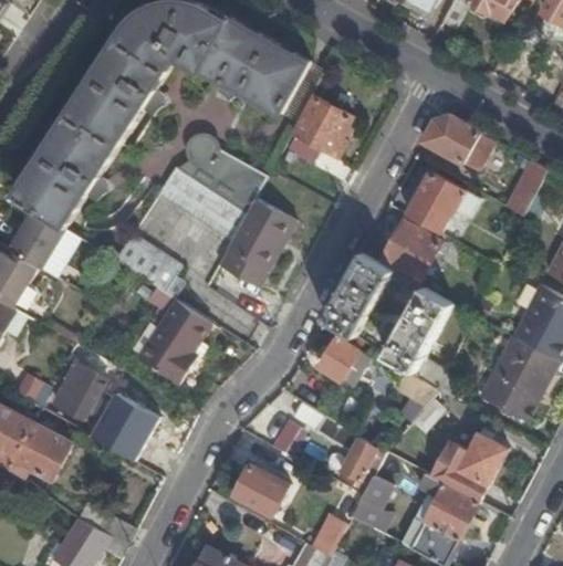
[(388,0),(395,3),(399,1),(399,0),(403,0),(413,4),(412,8),(412,13),(419,17),(424,14),(425,12),(428,13),(435,0),(388,0)]
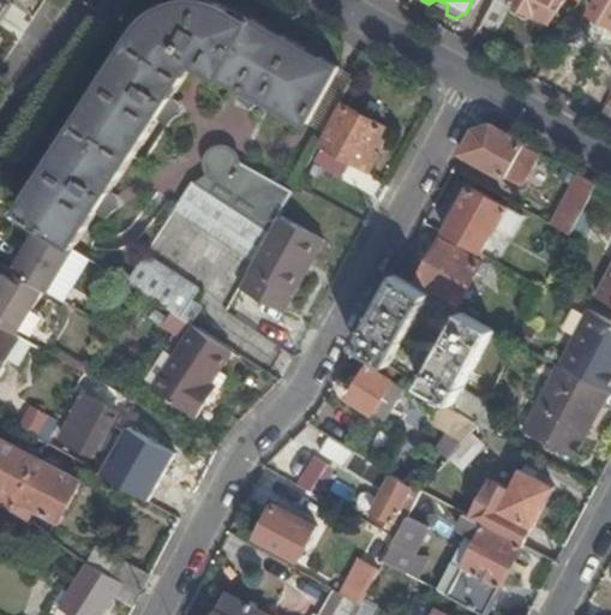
[(492,0),(480,24),(496,33),(509,11),(526,19),(529,12),(533,15),(534,13),(543,17),(549,22),(559,0),(492,0)]
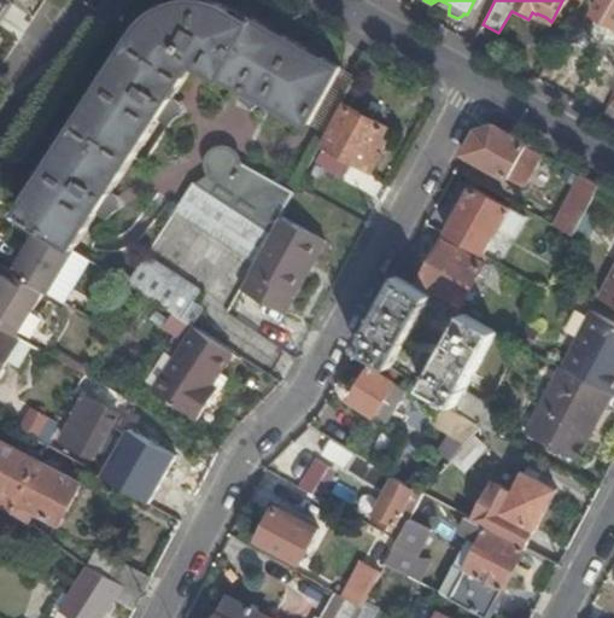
[(613,0),(600,0),(594,12),(613,23),(613,0)]
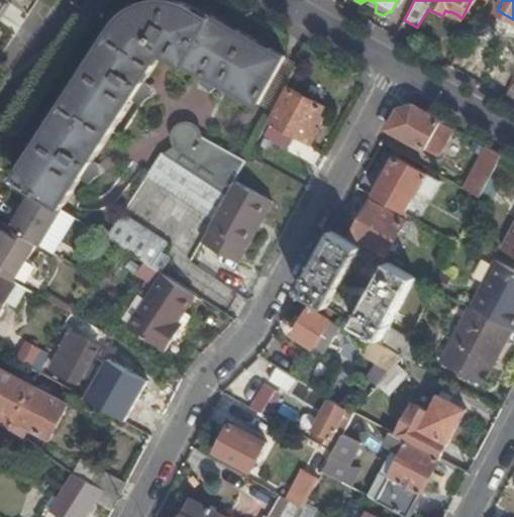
[(32,189),(61,207),(80,177),(88,182),(90,181),(92,179),(94,177),(96,175),(98,174),(91,160),(131,99),(139,104),(142,101),(144,99),(145,97),(146,96),(148,95),(142,81),(160,54),(170,56),(202,74),(198,81),(199,81),(200,83),(202,85),(204,87),(205,89),(206,91),(221,84),(255,104),(282,57),(197,8),(196,9),(195,8),(192,7),(189,6),(184,5),(180,4),(177,2),(173,2),(170,2),(165,2),(160,2),(156,3),(151,4),(147,5),(143,6),(140,7),(136,8),(133,10),(130,12),(127,14),(124,17),(122,19),(117,24),(115,27),(112,30),(111,29),(16,178),(32,189)]
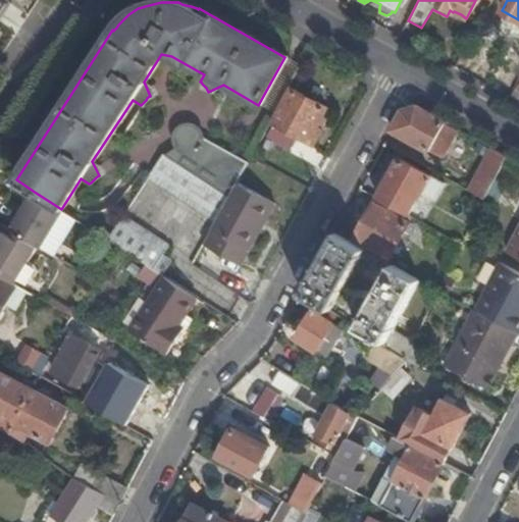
[(458,20),(461,14),(454,11),(453,12),(451,16),(458,20)]
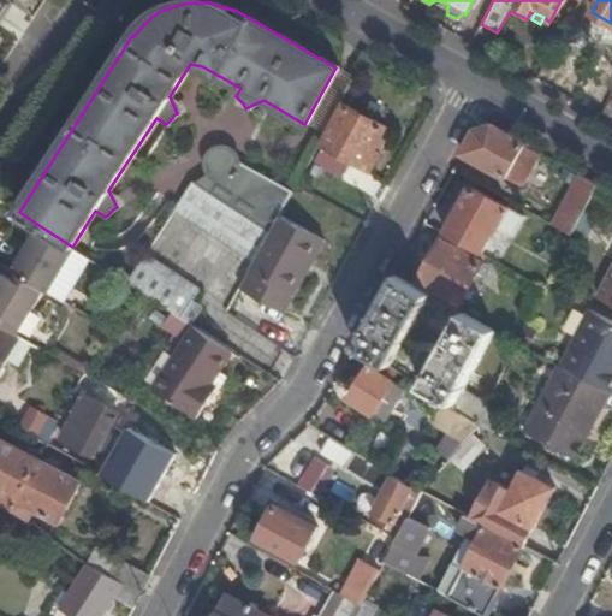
[(321,144),(350,160),(367,170),(375,154),(370,150),(382,128),(343,105),(321,144)]
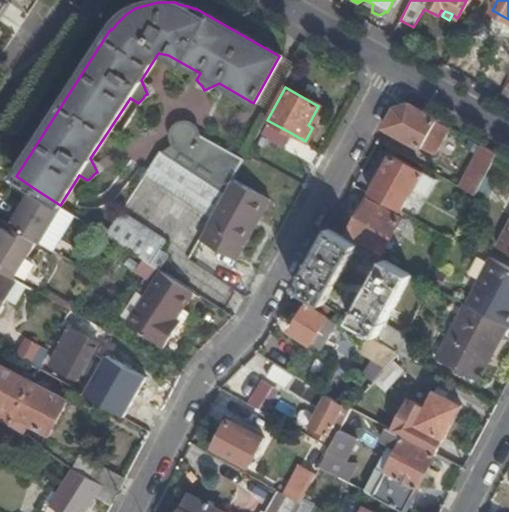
[(394,108),(382,128),(417,149),(418,147),(424,151),(424,150),(434,155),(449,130),(433,121),(434,119),(407,104),(394,108)]
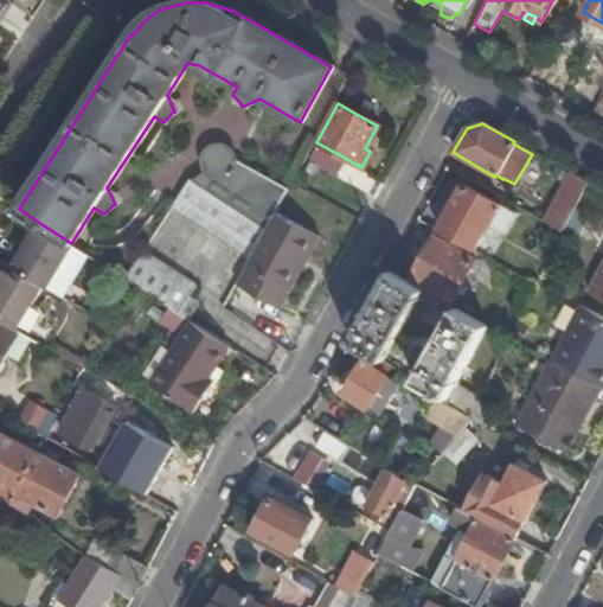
[(335,173),(345,158),(316,142),(308,158),(335,173)]
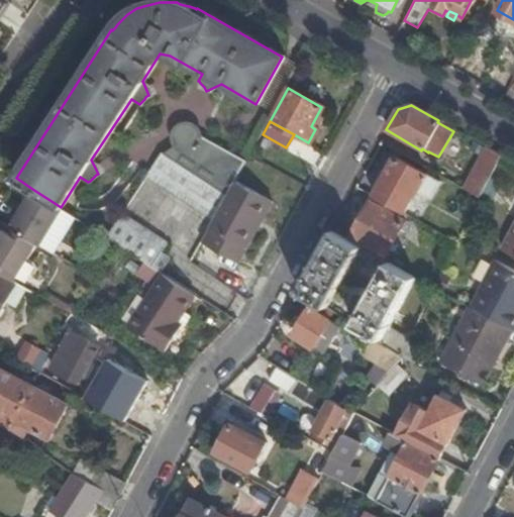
[(172,144),(162,154),(226,194),(233,182),(243,162),(198,135),(197,133),(197,132),(196,129),(195,128),(194,126),(191,124),(189,123),(185,122),(182,122),(179,123),(177,124),(174,126),(173,127),(171,130),(170,133),(170,137),(171,141),(172,143),(172,144)]
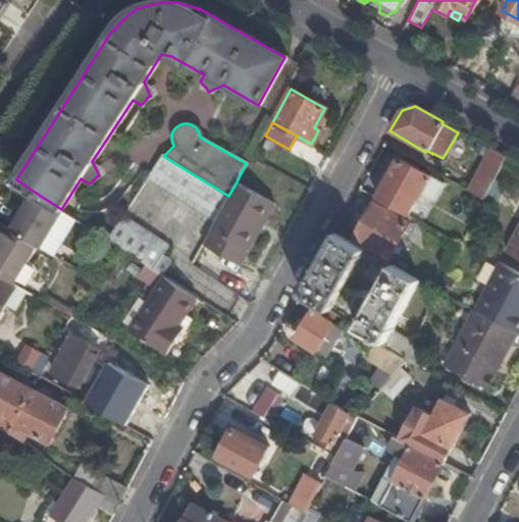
[(482,198),(505,157),(490,149),(468,190),(482,198)]
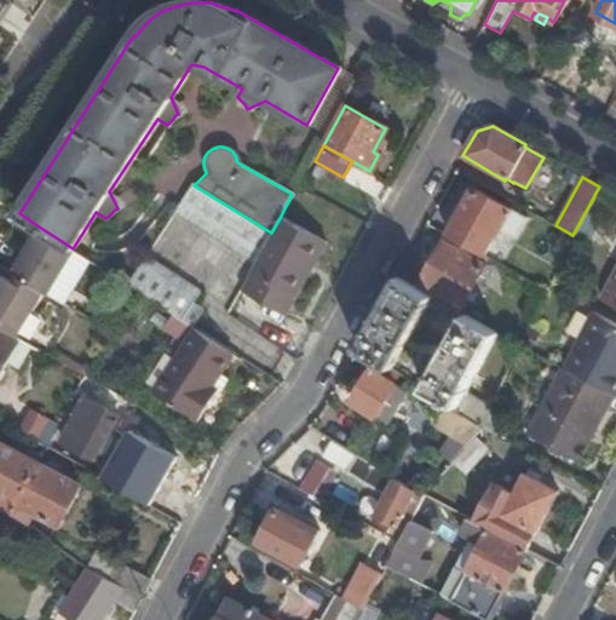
[(190,183),(172,211),(254,264),(271,233),(194,185),(190,183)]
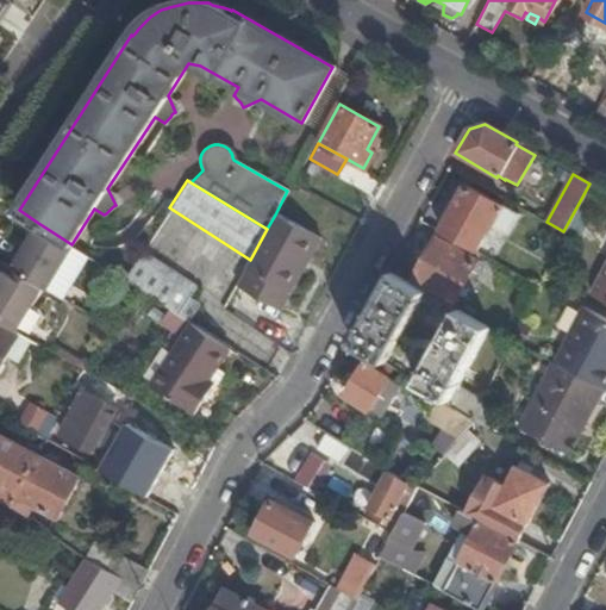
[(506,234),(517,215),(464,185),(438,230),(474,250),(483,232),(485,232),(489,225),(506,234)]
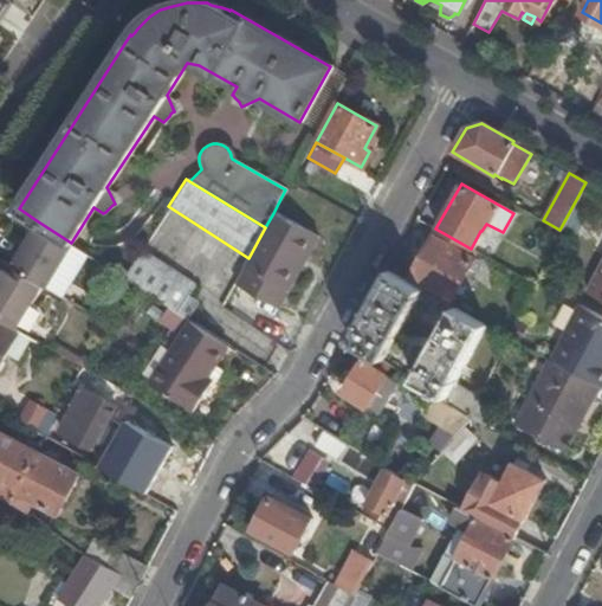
[(147,243),(183,268),(204,237),(167,212),(147,243)]
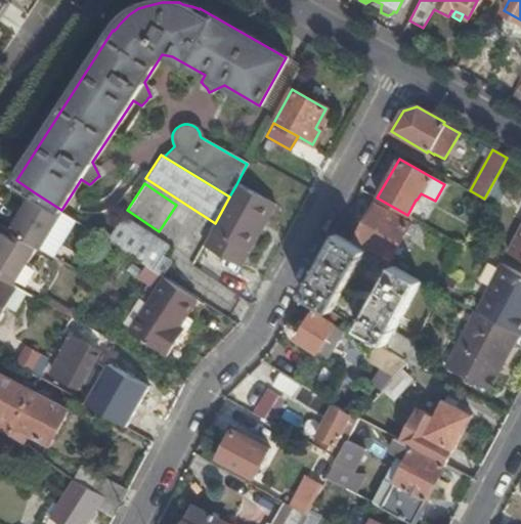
[(215,223),(203,245),(242,265),(274,204),(236,184),(229,197),(215,223)]
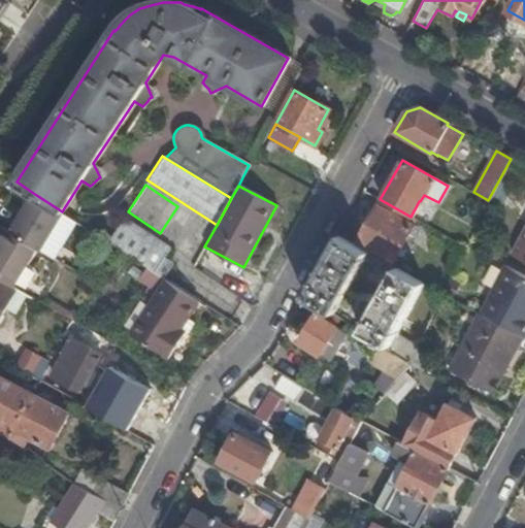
[(5,230),(0,238),(0,279),(11,286),(34,249),(37,250),(37,249),(62,211),(33,193),(23,209),(8,231),(5,230)]
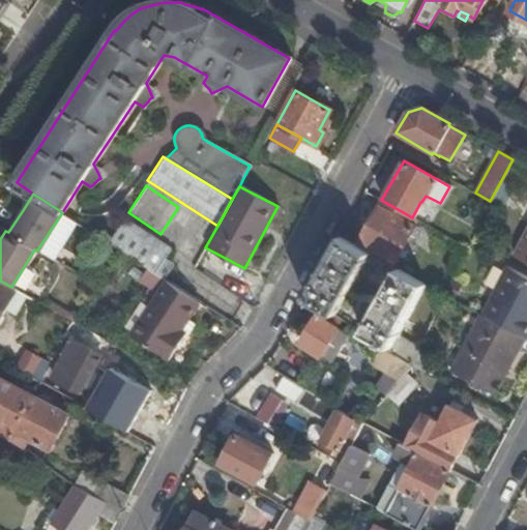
[(8,232),(23,210),(19,207),(3,230),(5,231),(8,232)]
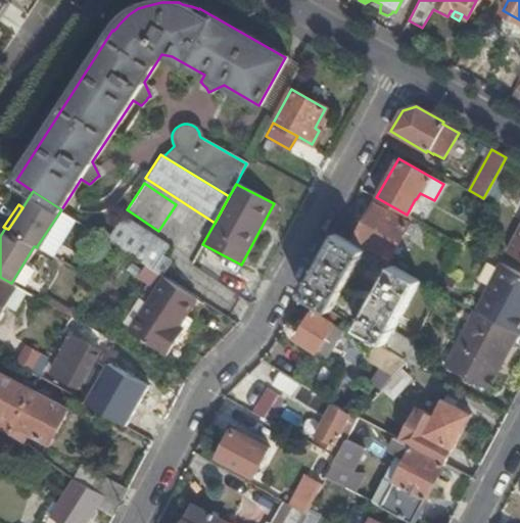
[(387,257),(407,223),(373,204),(353,239),(387,257)]
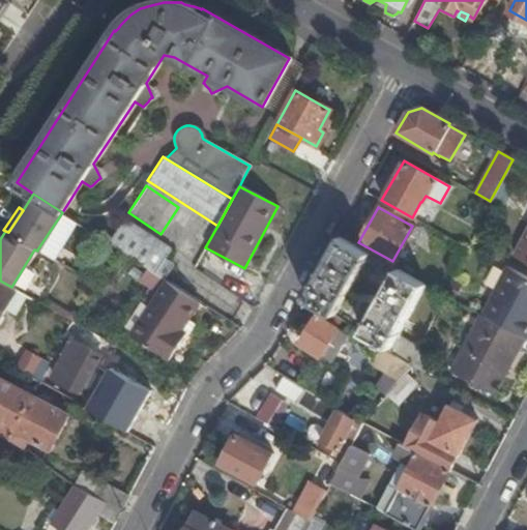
[(55,261),(80,224),(62,212),(37,249),(55,261)]
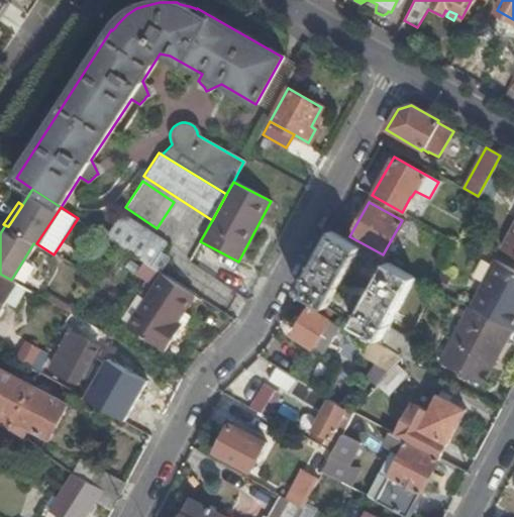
[(105,236),(115,243),(159,272),(167,256),(159,251),(165,241),(120,213),(105,236)]
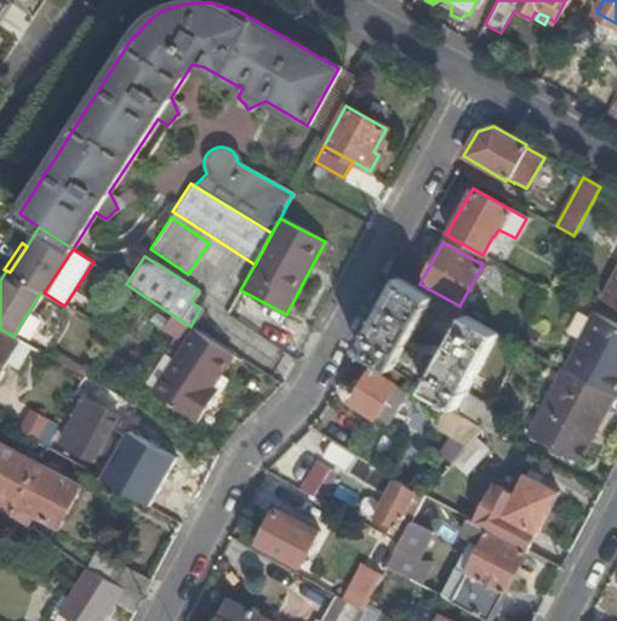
[(616,268),(600,301),(616,308),(616,268)]
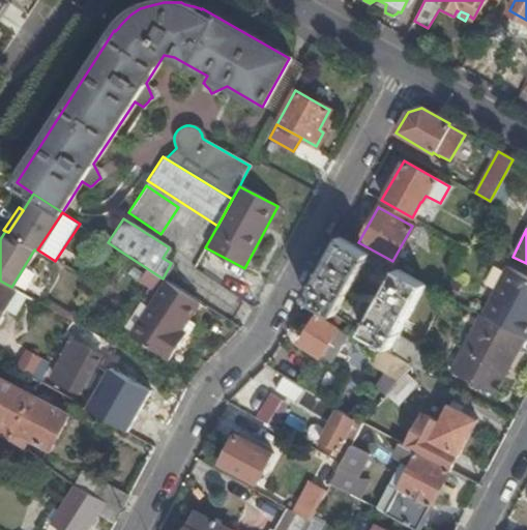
[(338,237),(302,298),(334,316),(369,254),(338,237)]
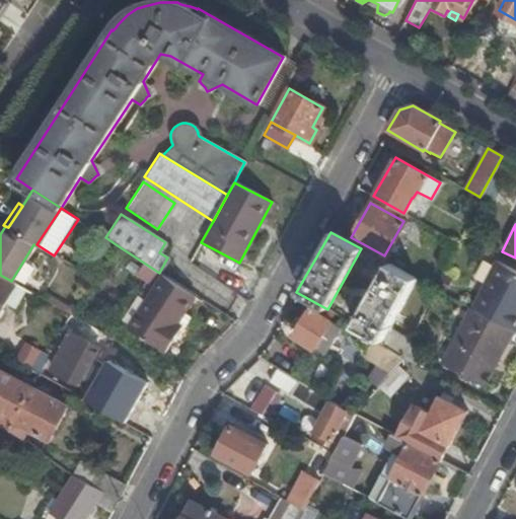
[(513,330),(514,331),(515,327),(515,272),(495,262),(470,308),(513,330)]
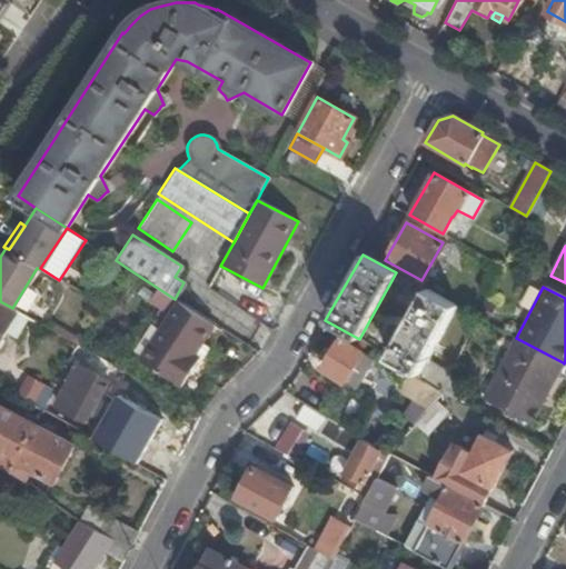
[(416,377),(442,392),(449,373),(426,360),(456,306),(427,290),(389,358),(417,375),(416,377)]
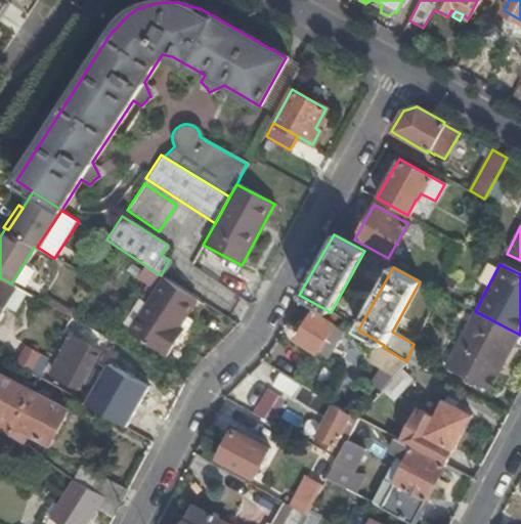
[(199,300),(162,276),(126,330),(166,358),(185,329),(181,326),(199,300)]
